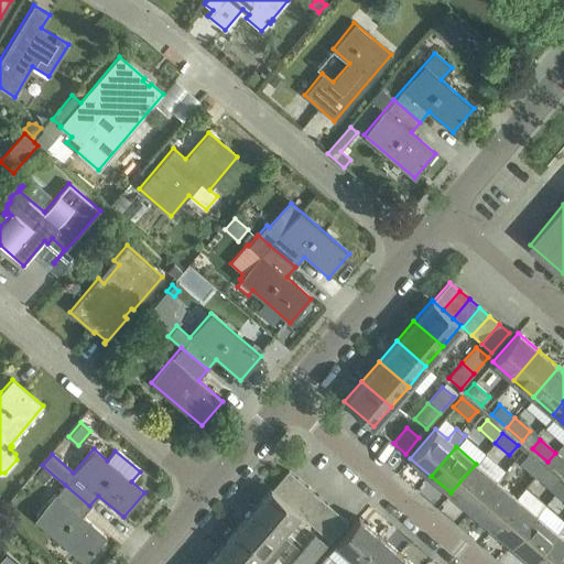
[(563,473),(563,459),(555,453),(548,462),(562,475),(563,473)]
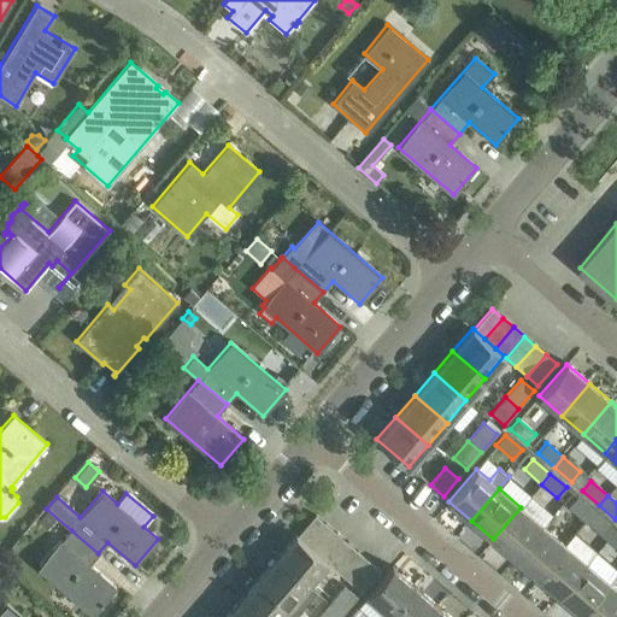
[(594,511),(577,497),(568,507),(585,522),(594,511)]
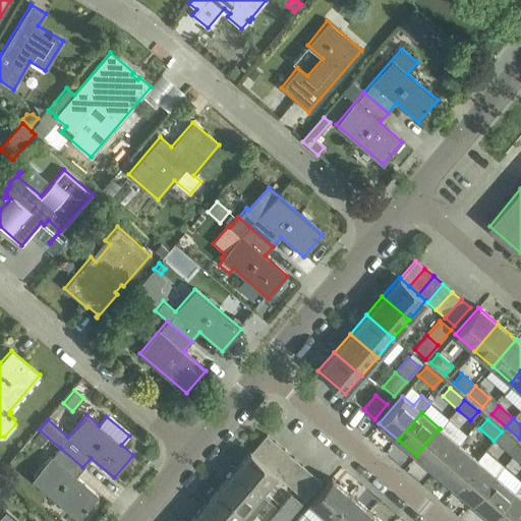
[(416,455),(435,471),(459,444),(440,428),(416,455)]
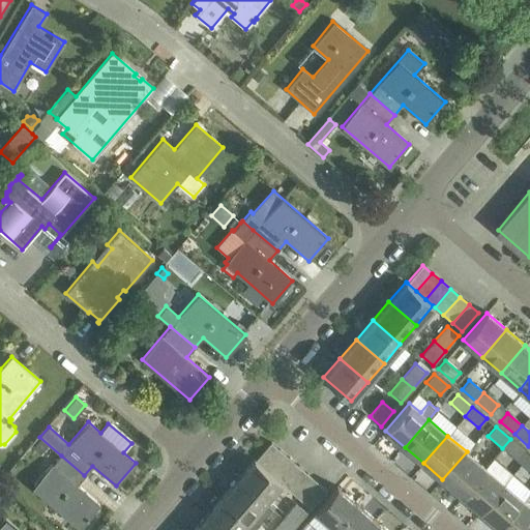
[(41,439),(33,448),(41,454),(49,446),(41,439)]
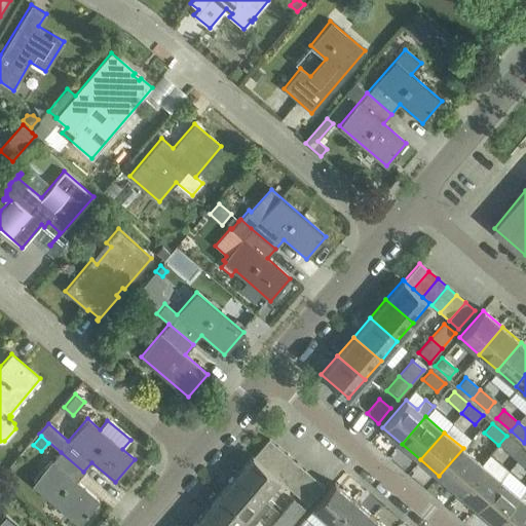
[(513,456),(520,448),(506,436),(498,445),(513,456)]
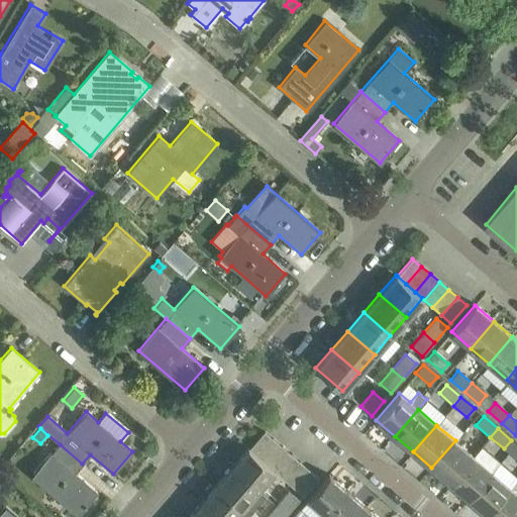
[(249,449),(259,457),(273,439),(264,432),(249,449)]
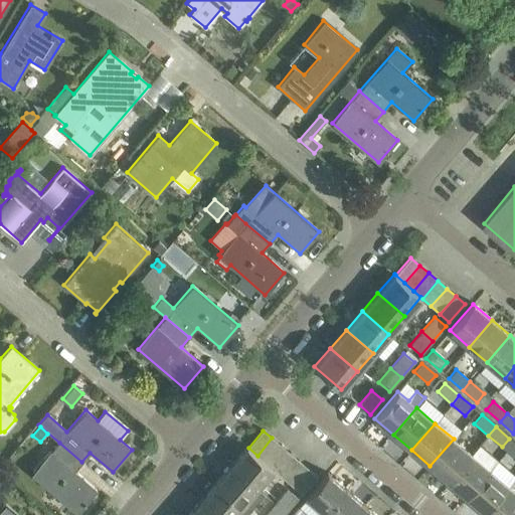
[(258,456),(266,463),(281,446),(272,438),(258,456)]
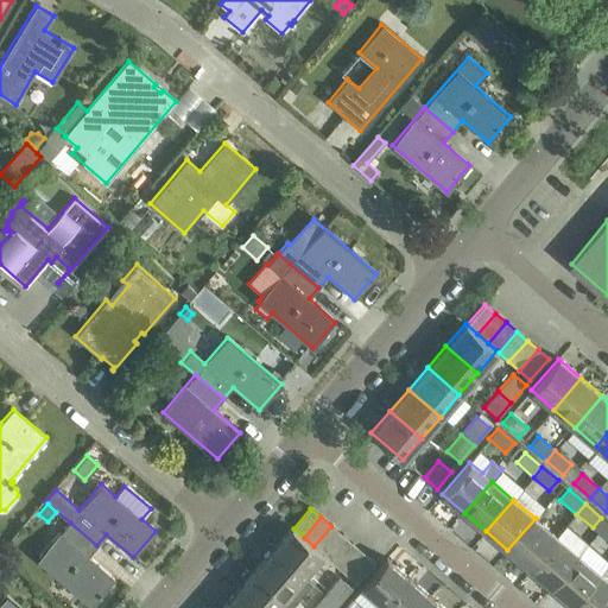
[(557,537),(536,518),(507,550),(529,568),(557,537)]
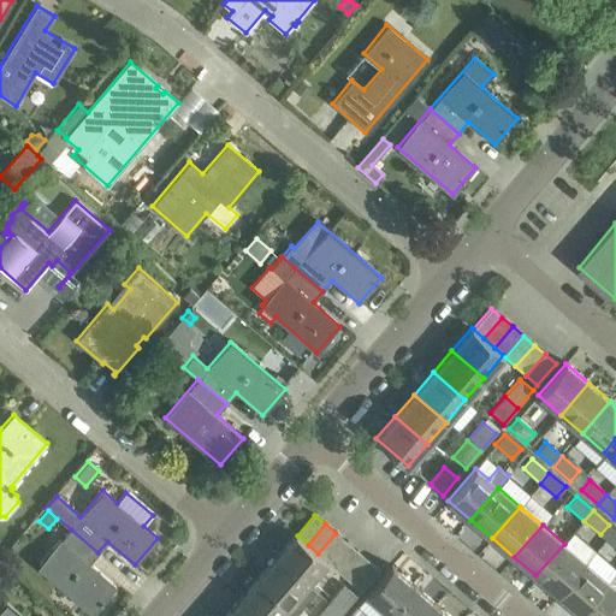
[(88,563),(98,552),(70,528),(37,566),(93,614),(116,587),(88,563)]
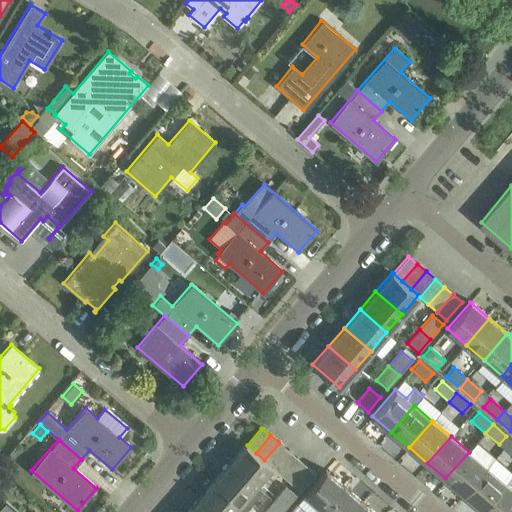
[(271,467),(264,460),(256,453),(247,445),(245,443),(229,462),(255,485),(271,467)]
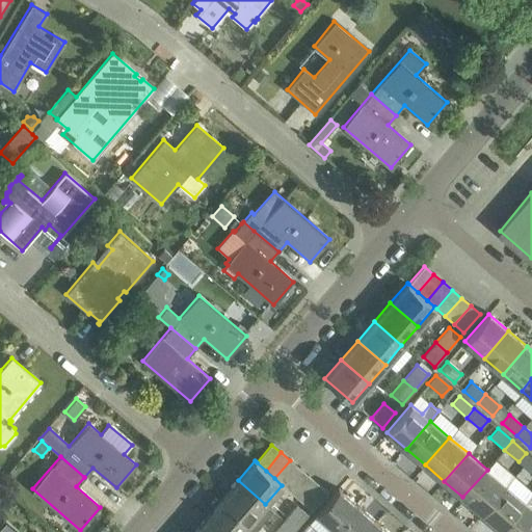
[(282,485),(284,486),(299,468),(290,460),(274,478),(282,485)]
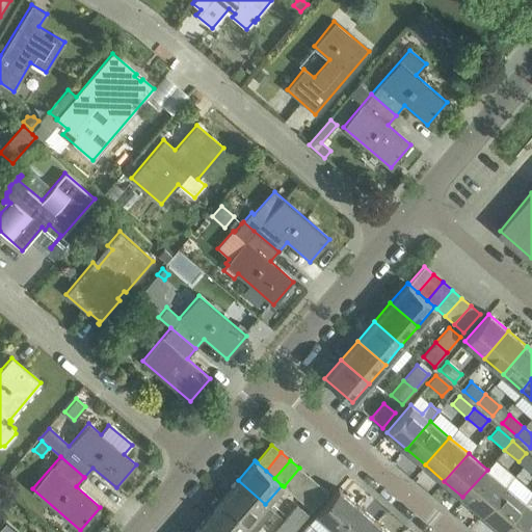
[(487,470),(462,497),(482,513),(506,485),(497,478),(505,469),(496,460),(487,470)]
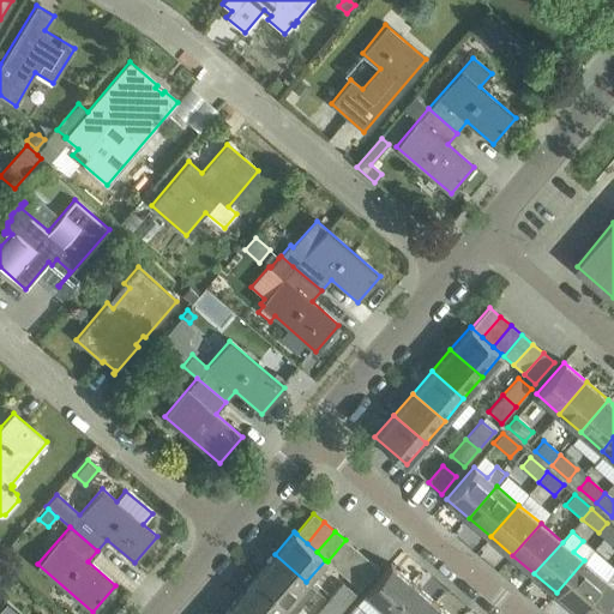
[(338,571),(356,549),(345,540),(327,561),(338,571)]
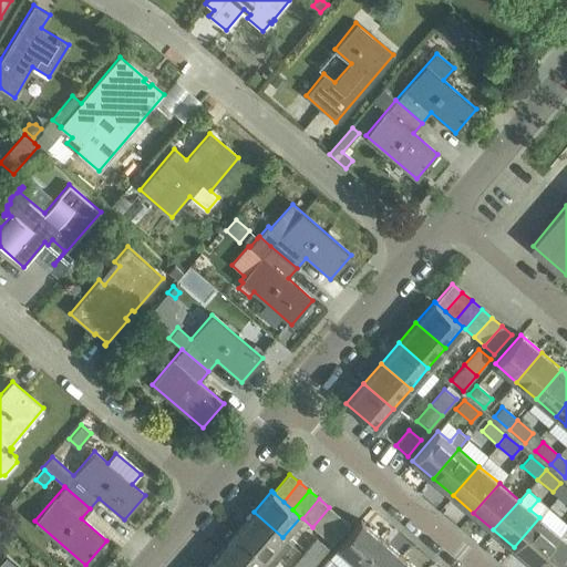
[(312,527),(321,535),(339,516),(329,507),(312,527)]
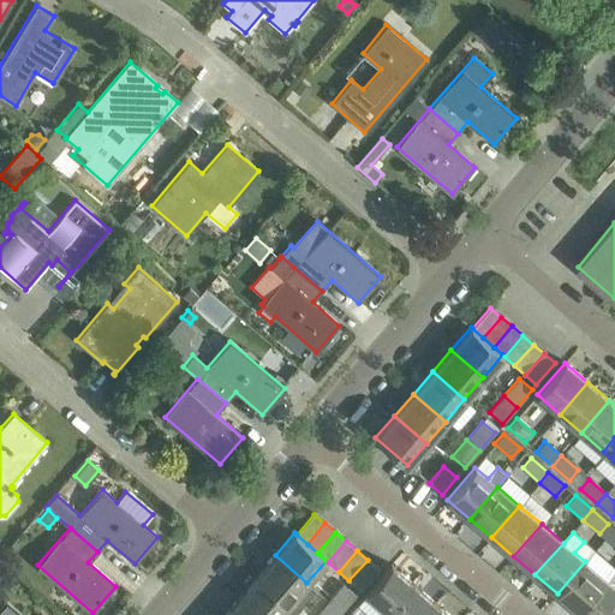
[(306,583),(275,555),(256,577),(288,604),(297,611),(315,590),(306,583)]
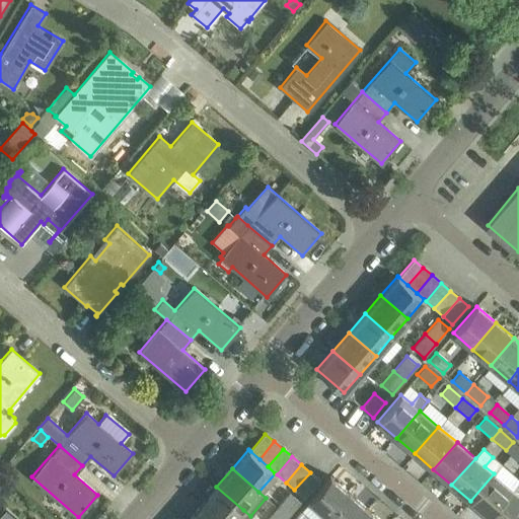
[(310,472),(294,490),(304,498),(319,479),(310,472)]
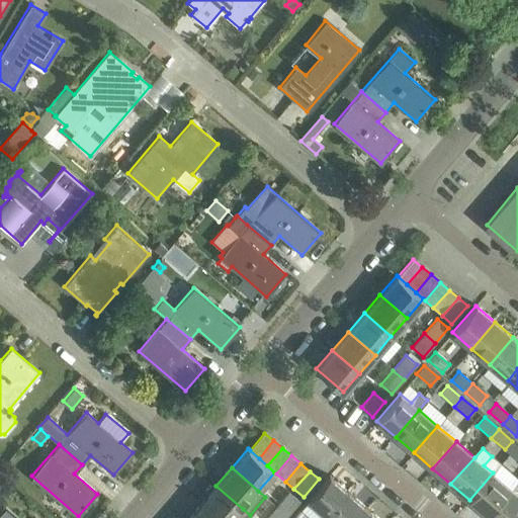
[(511,489),(493,472),(469,500),(488,516),(511,489)]
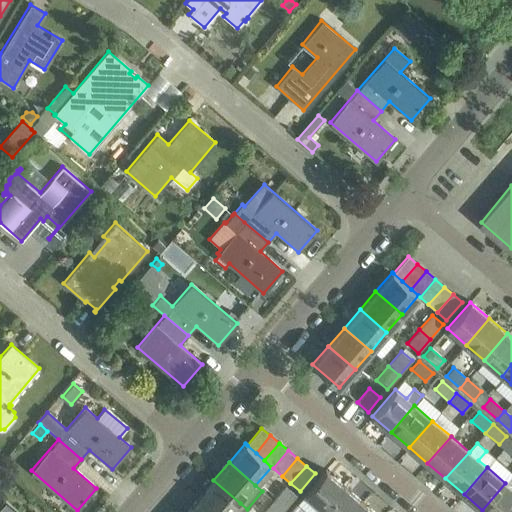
[(305,494),(324,510),(344,486),(325,470),(305,494)]
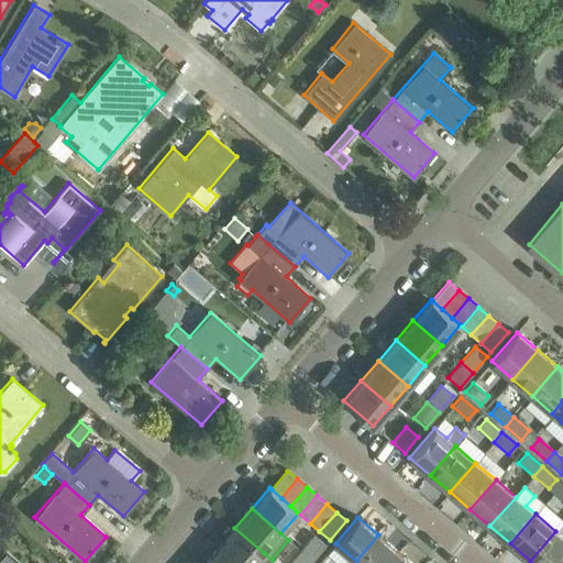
[(255,562),(264,553),(234,528),(217,548),(234,562),(255,562)]
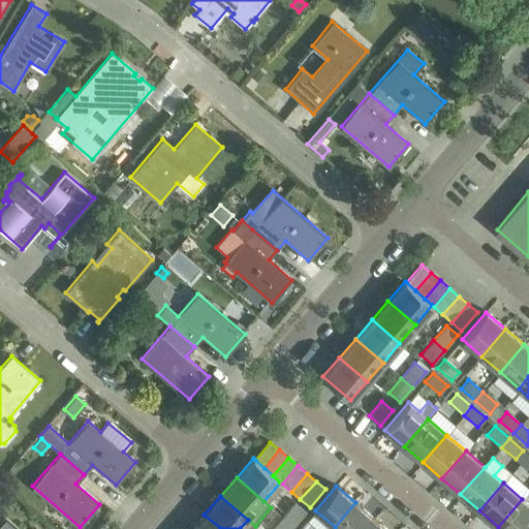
[(500,528),(528,528),(528,504),(522,499),(498,527),(500,528)]
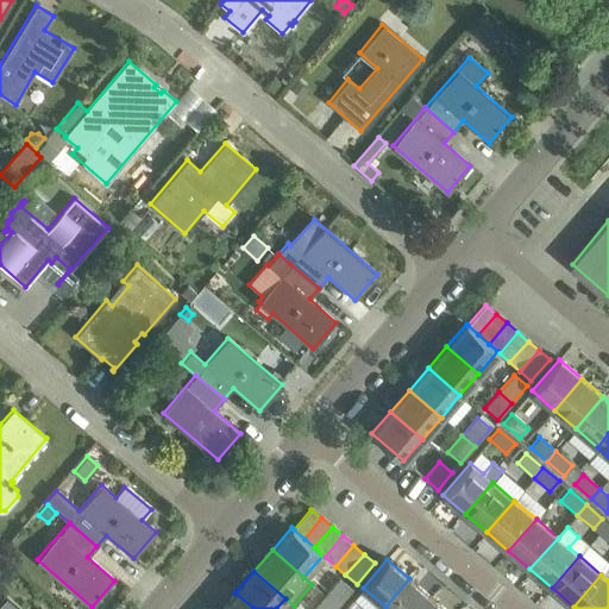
[(327,597),(338,607),(352,589),(339,578),(325,595),(327,597)]
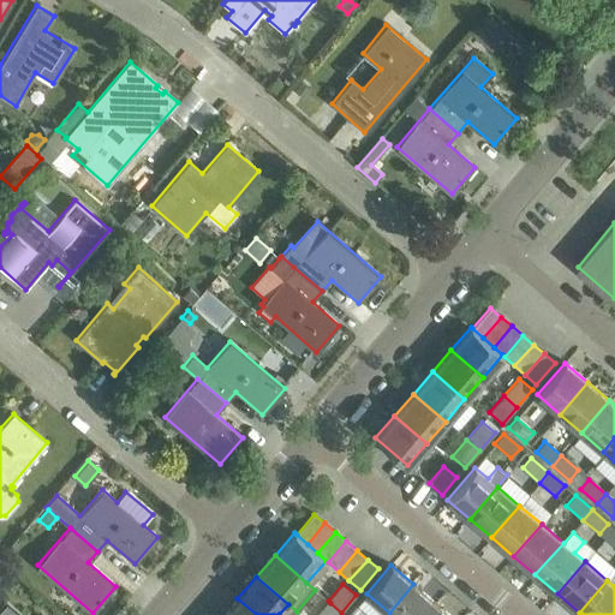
[(413,584),(389,613),(392,614),(424,614),(435,603),(413,584)]
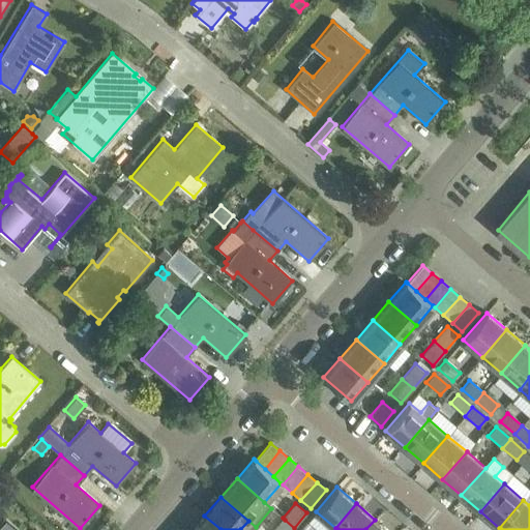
[(221,529),(204,516),(192,529),(221,529)]
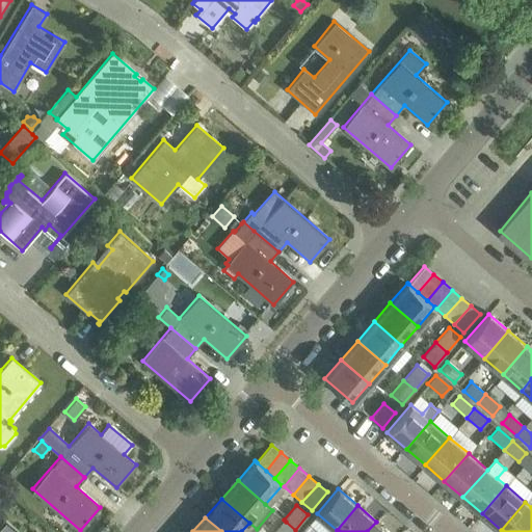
[(18,531),(5,521),(0,526),(0,531),(18,531)]
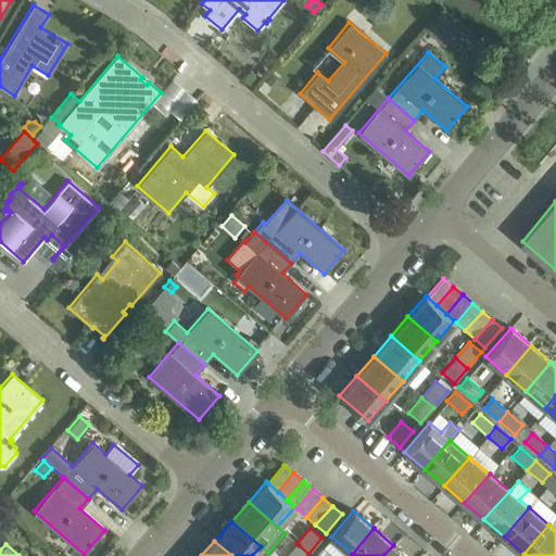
[(299,545),(289,555),(305,555),(308,554),(299,545)]
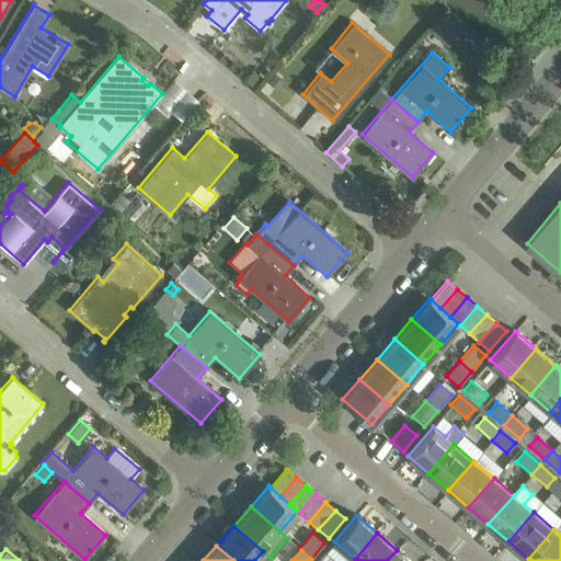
[(387,560),(410,560),(397,550),(387,560)]
